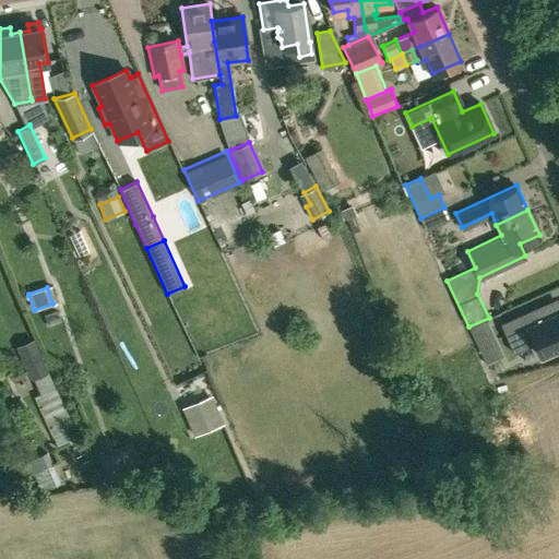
[(537,306),(500,322),(513,353),(535,343),(540,357),(558,348),(558,312),(544,320),(537,306)]
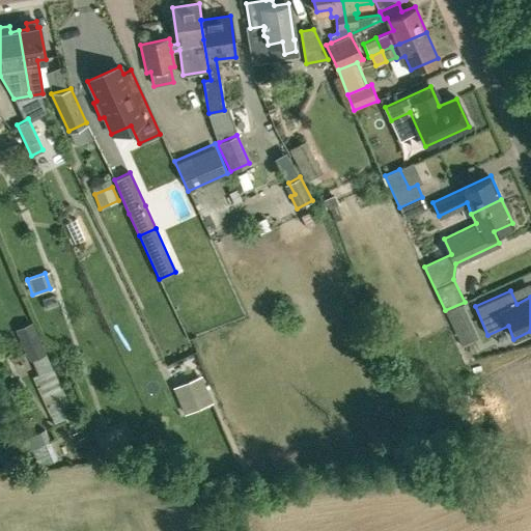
[(53,368),(32,322),(16,329),(28,360),(33,358),(40,374),(53,368)]
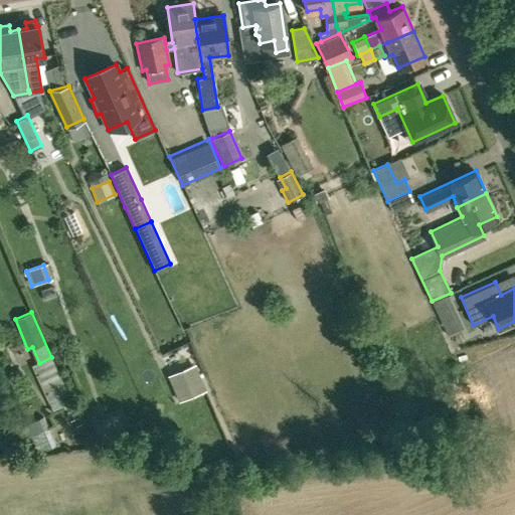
[(206,389),(195,363),(168,375),(178,400),(206,389)]
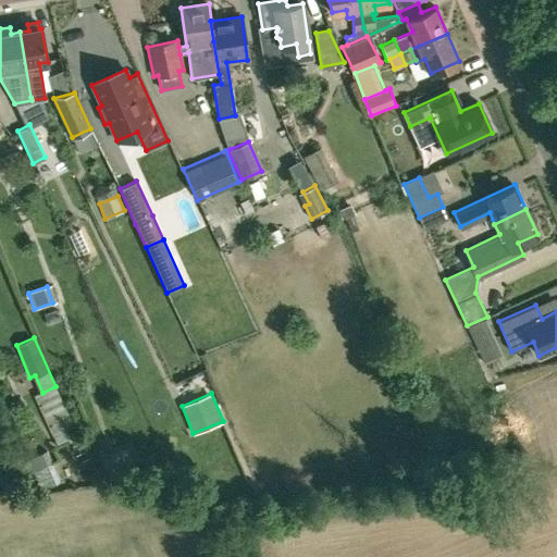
[(37,487),(57,482),(48,450),(27,456),(37,487)]
